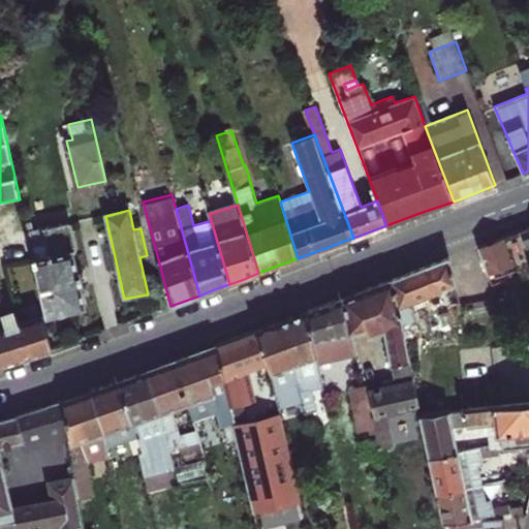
[(84,308),(80,285),(82,285),(79,272),(76,273),(72,254),(76,253),(71,225),(67,223),(35,230),(34,223),(26,225),(28,237),(45,316),(84,308)]
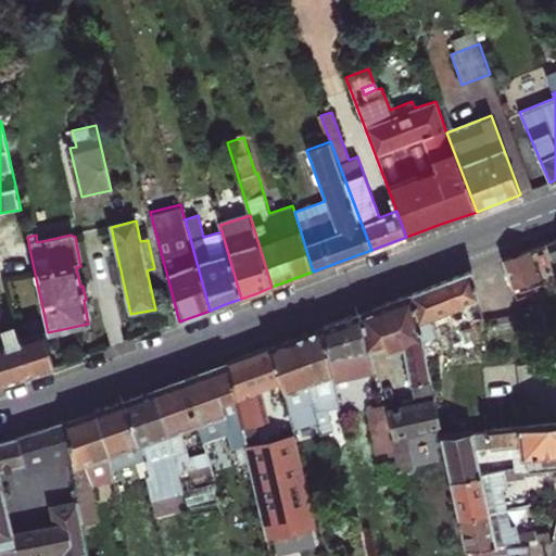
[(555,279),(555,240),(503,261),(508,277),(515,292),(552,278),(555,279)]
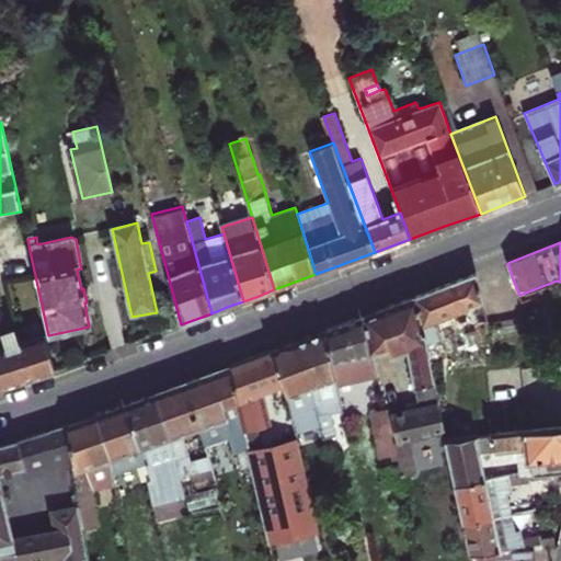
[(418,296),(427,346),(448,336),(456,356),(489,343),(489,321),(478,274),(447,285),(418,296)]
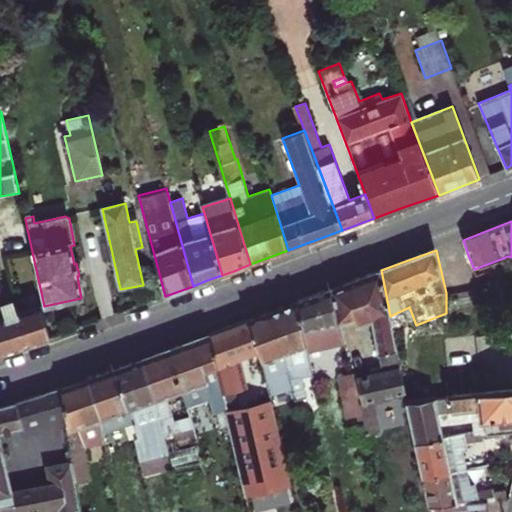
[(331,288),(337,323),(354,318),(356,325),(371,320),(377,354),(396,349),(390,316),(381,270),(364,276),(347,282),(331,288)]
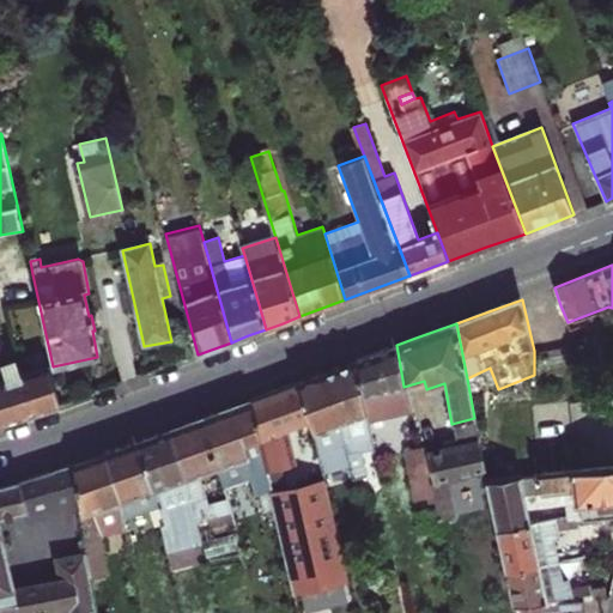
[(377,352),(358,360),(368,420),(382,418),(412,411),(404,387),(396,345),(377,352)]
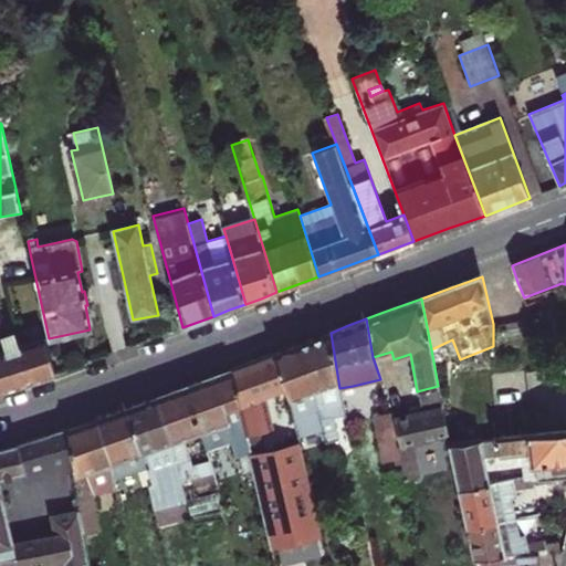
[(339,388),(331,333),(316,337),(302,343),(323,429),(326,442),(338,440),(334,418),(345,415),(342,400),(339,388)]
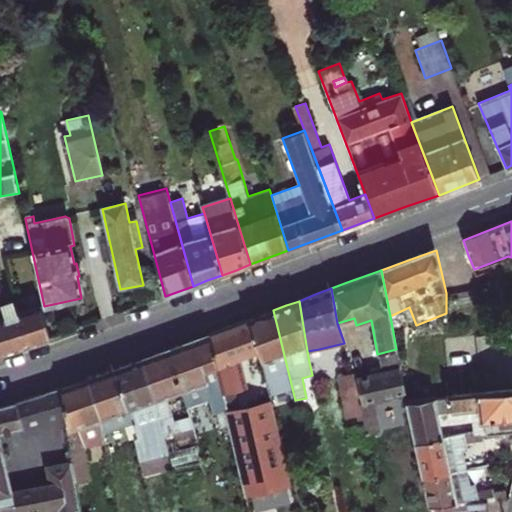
[(51,339),(40,305),(29,309),(19,312),(30,346),(37,344),(44,341),(51,339)]
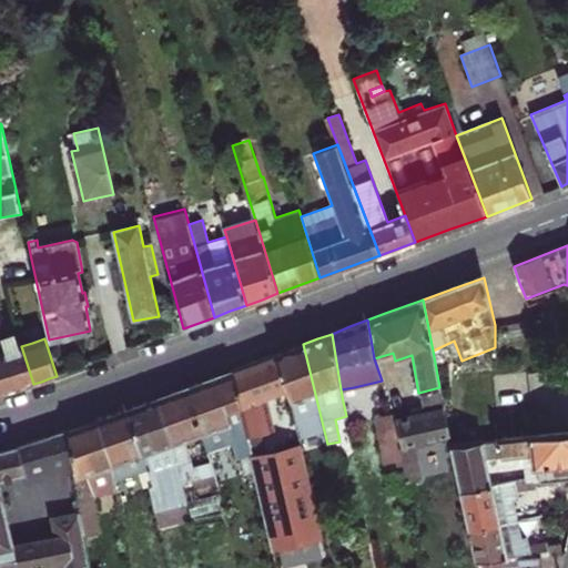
[(288,350),(275,355),(286,388),(298,429),(298,430),(300,437),(324,430),(303,344),(288,350)]
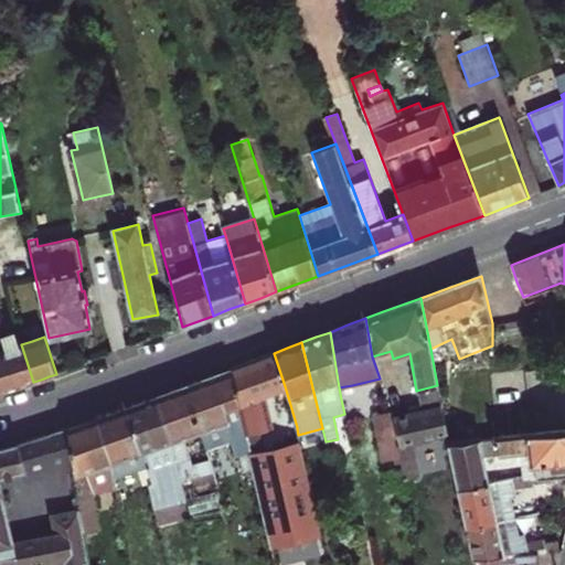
[(21,344),(0,350),(0,363),(8,390),(21,386),(33,382),(21,344)]
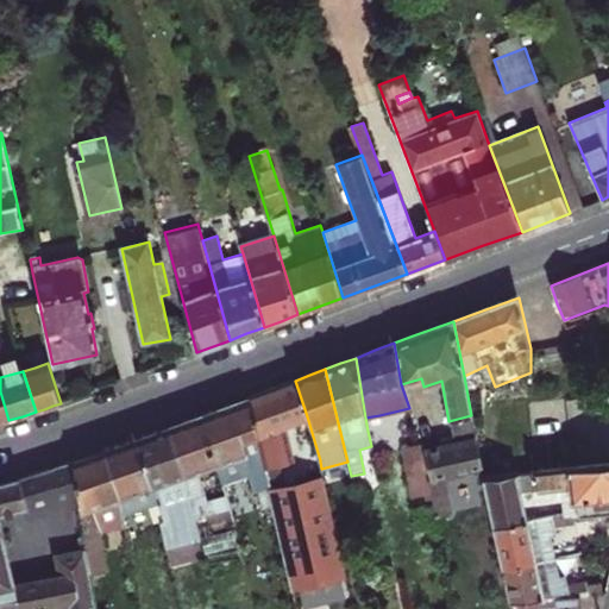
[(271,389),(248,397),(267,478),(272,504),(292,590),(346,576),(324,477),(314,479),(297,482),(284,425),(307,416),(295,381),(271,389)]
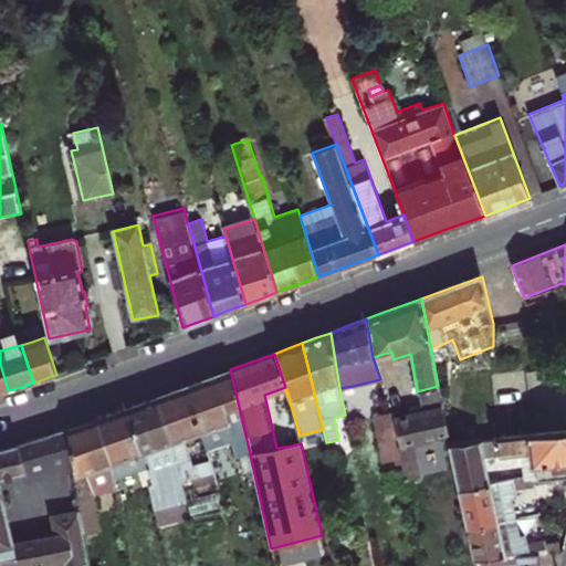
[(248,444),(230,369),(219,374),(202,379),(186,386),(201,432),(207,449),(217,446),(229,441),(234,459),(239,457),(243,471),(253,469),(248,444)]
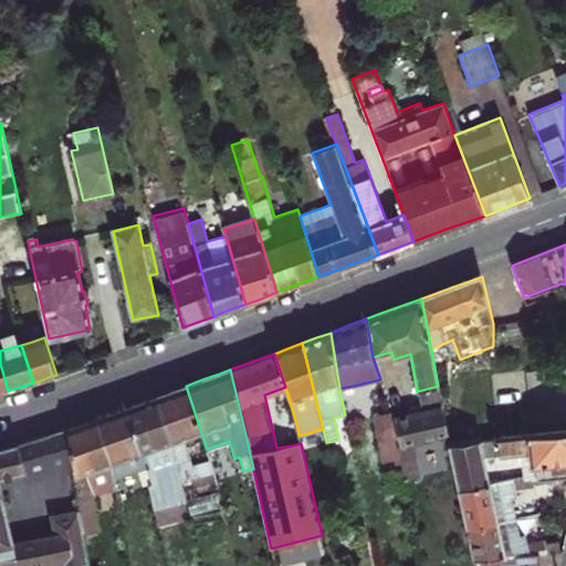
[(201,432),(186,386),(171,390),(157,396),(174,446),(179,468),(191,464),(184,438),(201,432)]
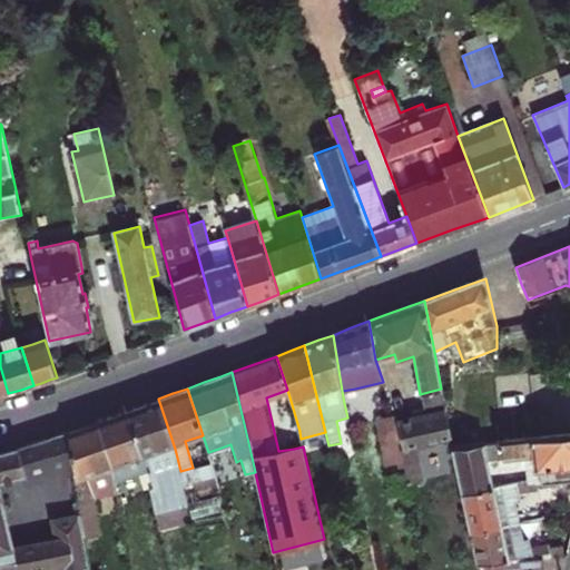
[(344,403),(347,418),(354,416),(355,423),(362,422),(355,389),(342,391),(344,403)]
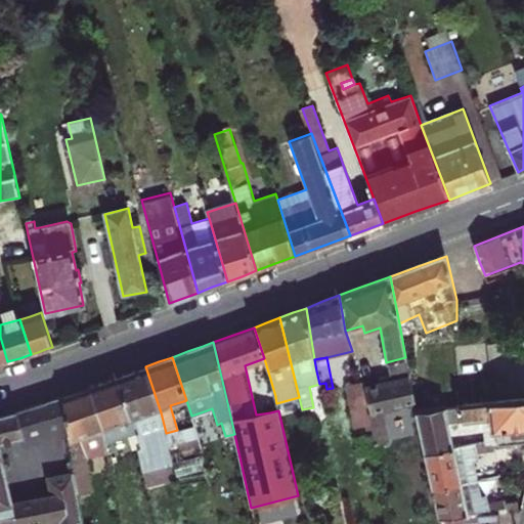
[(405,357),(386,362),(389,376),(408,372),(405,357)]
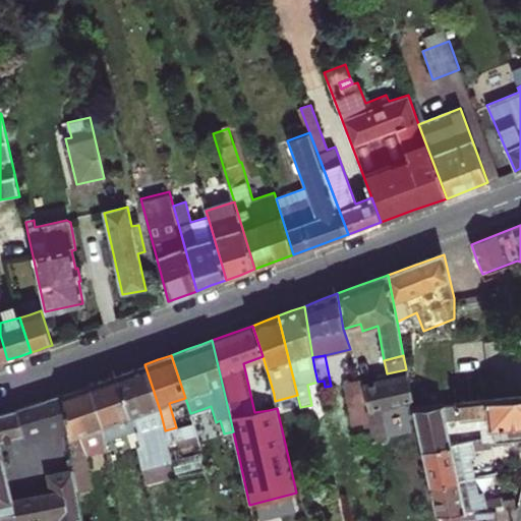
[(130,369),(116,374),(131,421),(132,430),(142,477),(148,504),(180,496),(168,444),(167,443),(165,430),(160,410),(145,364),(130,369)]
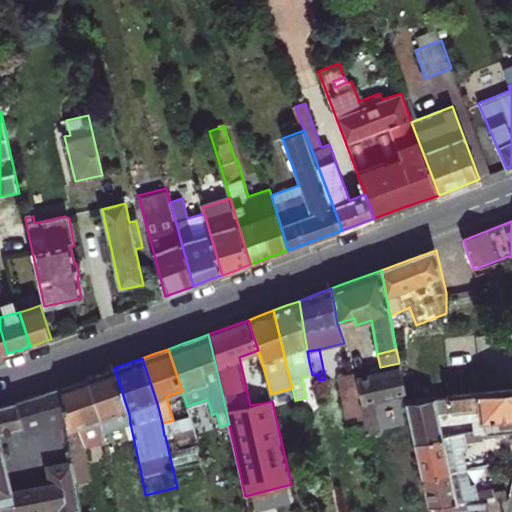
[(399,363),(380,367),(354,372),(355,380),(363,412),(367,433),(380,430),(376,409),(371,403),(405,396),(399,363)]
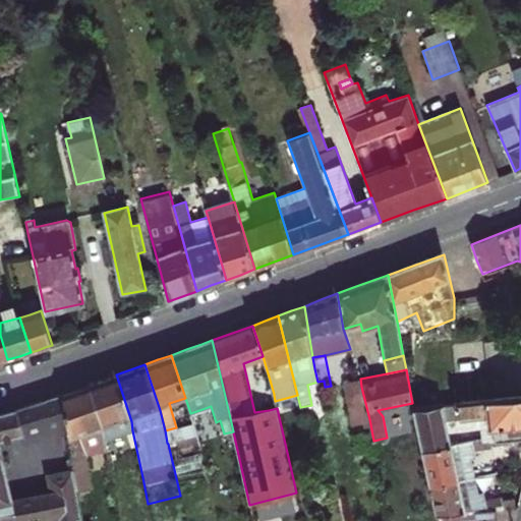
[(131,421),(116,374),(103,379),(89,384),(101,419),(103,430),(104,441),(132,430),(131,421)]
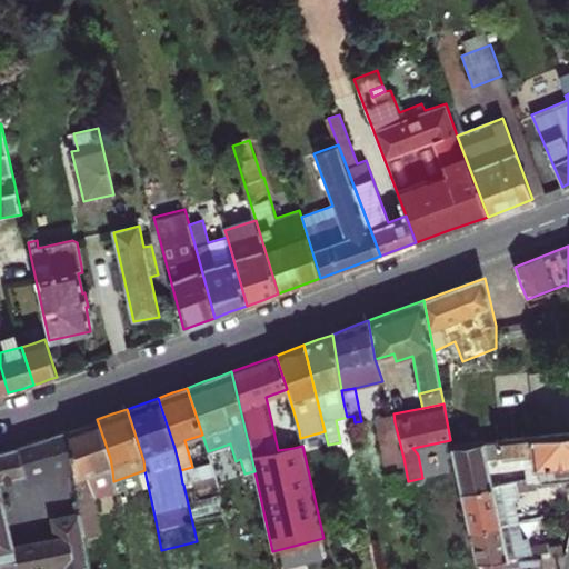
[(383,462),(403,458),(395,422),(393,413),(373,418),(383,462)]
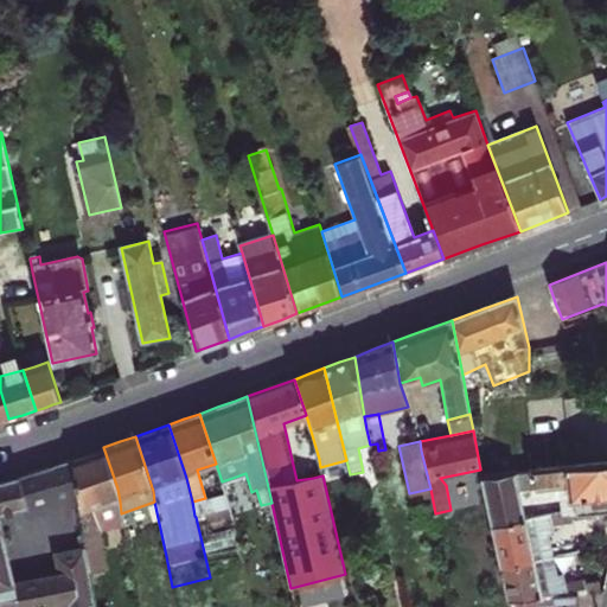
[(117,489),(103,447),(88,453),(72,459),(90,572),(106,569),(101,548),(106,547),(103,531),(122,525),(121,513),(120,502),(117,489)]
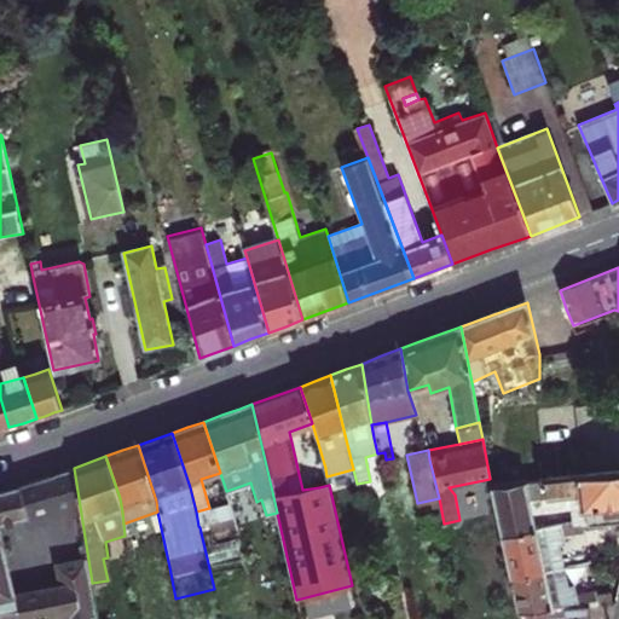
[(68,618),(98,618),(92,583),(74,468),(47,476),(21,485),(28,516),(50,510),(55,528),(70,525),(75,560),(58,563),(63,588),(67,614),(68,618)]
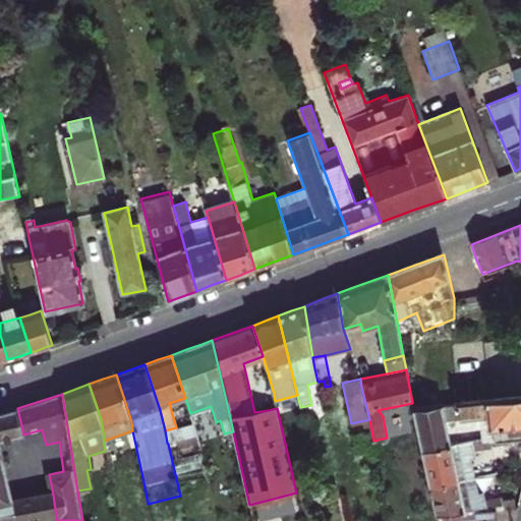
[(266,396),(269,410),(277,408),(275,401),(274,395),(274,394),(266,396)]
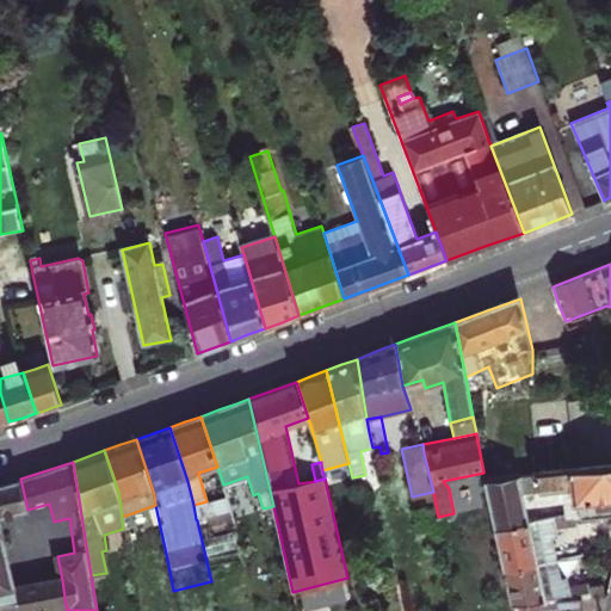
[(610,464),(534,474),(486,480),(495,528),(528,522),(523,493),(565,489),(562,500),(565,514),(566,520),(574,519),(610,514),(610,464)]
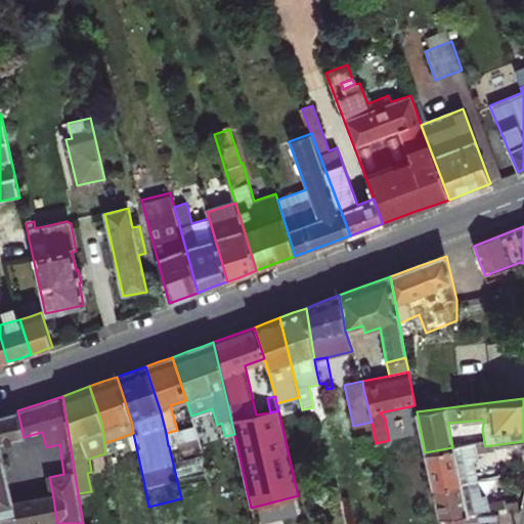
[(17,410),(0,416),(0,429),(3,442),(24,437),(17,410)]
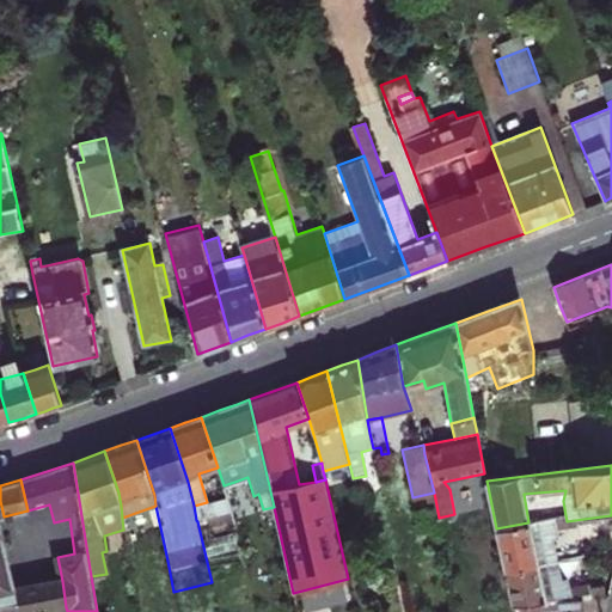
[(231,512),(233,520),(245,516),(234,482),(224,485),(227,497),(228,503),(231,512)]
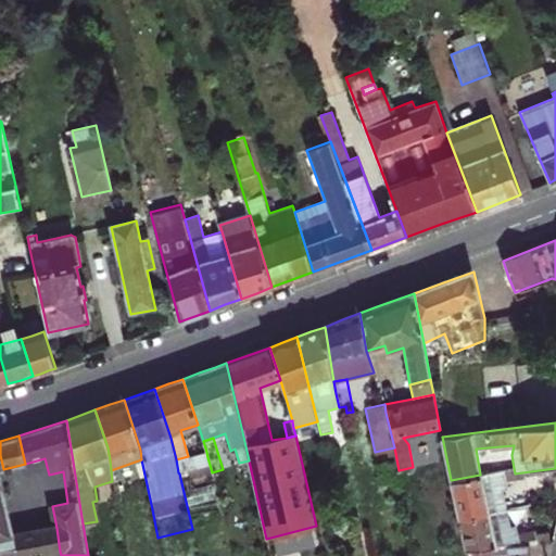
[(384,483),(401,481),(399,470),(394,447),(375,452),(379,471),(381,470),(384,483)]
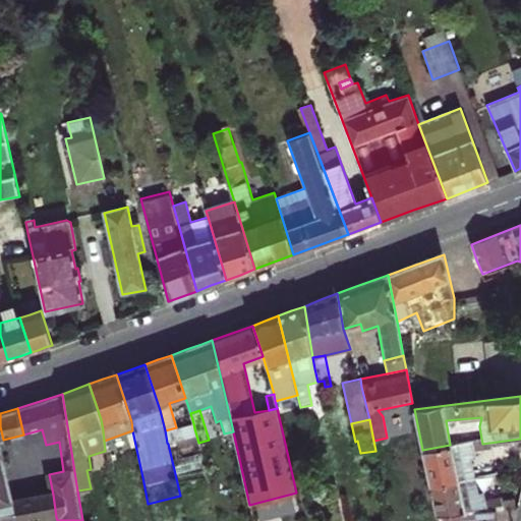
[(167,443),(168,444),(196,436),(194,428),(193,423),(176,427),(165,430),(167,443)]
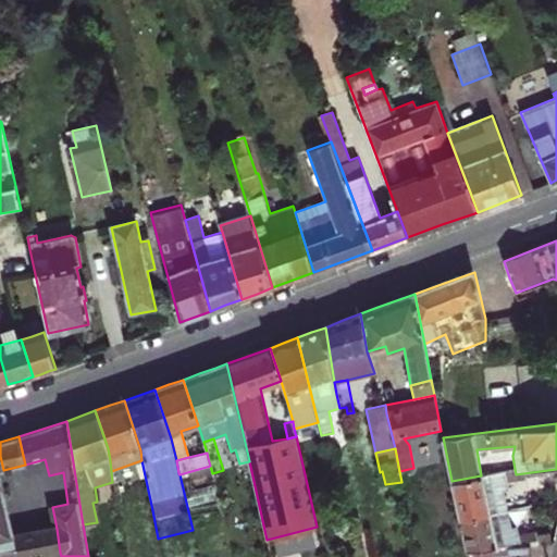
[(0,556),(19,556),(14,535),(0,478),(0,470),(3,470),(0,456),(0,556)]
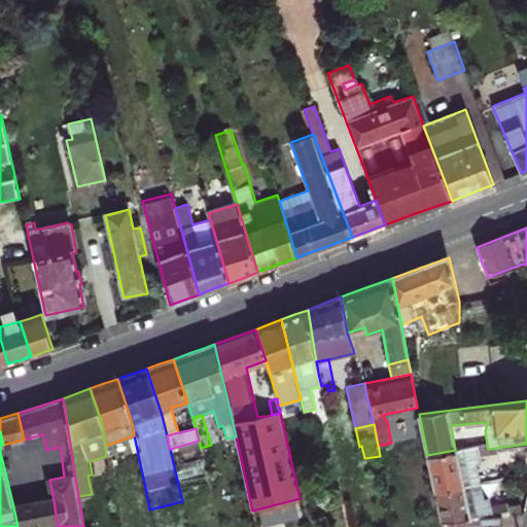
[(455,450),(427,455),(435,492),(463,486),(462,481),(470,479),(479,477),(477,464),(481,463),(479,456),(488,454),(497,453),(495,448),(488,449),(487,444),(455,450)]
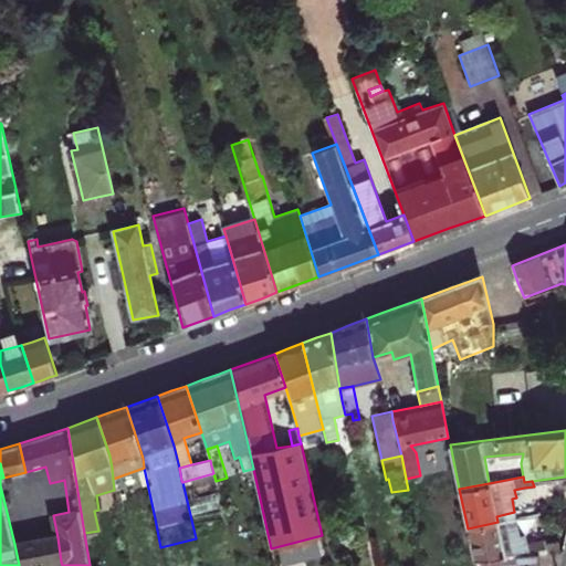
[(468,528),(474,559),(538,554),(546,553),(545,544),(544,540),(536,541),(527,542),(525,534),(520,535),(516,519),(506,520),(498,522),(468,528)]
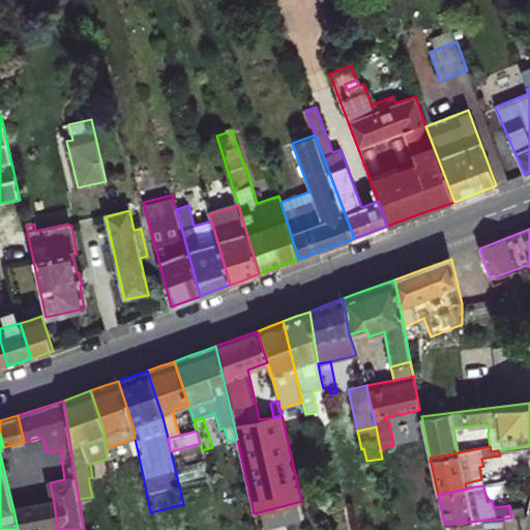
[(13,509),(18,529),(31,529),(57,526),(54,503),(13,509)]
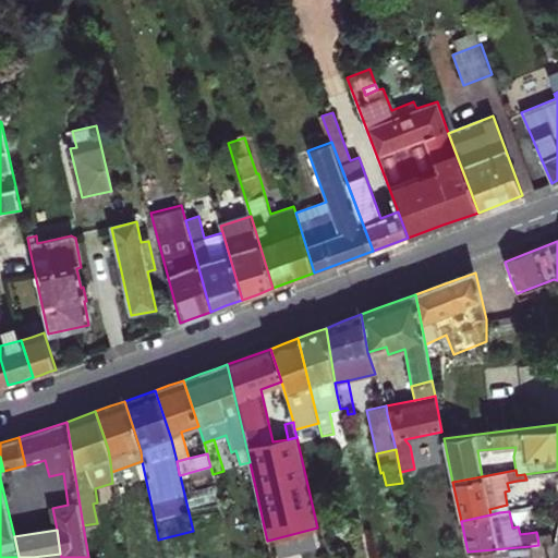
[(550,534),(537,536),(538,545),(552,544),(550,534)]
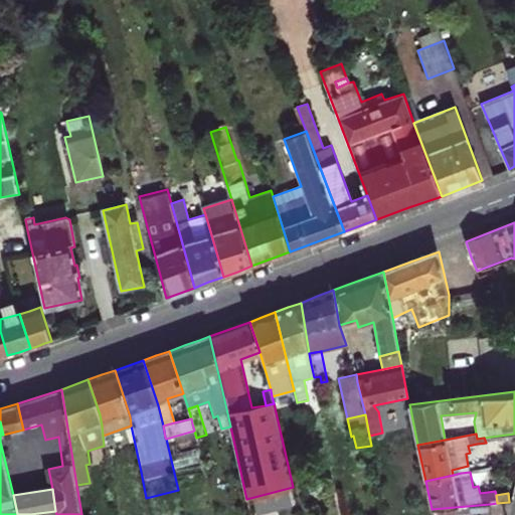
[(432,509),(433,514),(491,514),(490,504),(432,509)]
